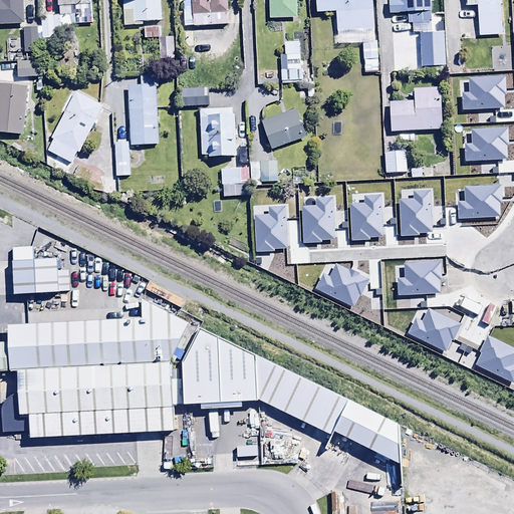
[(0,0),(0,25),(24,25),(23,0),(0,0)]
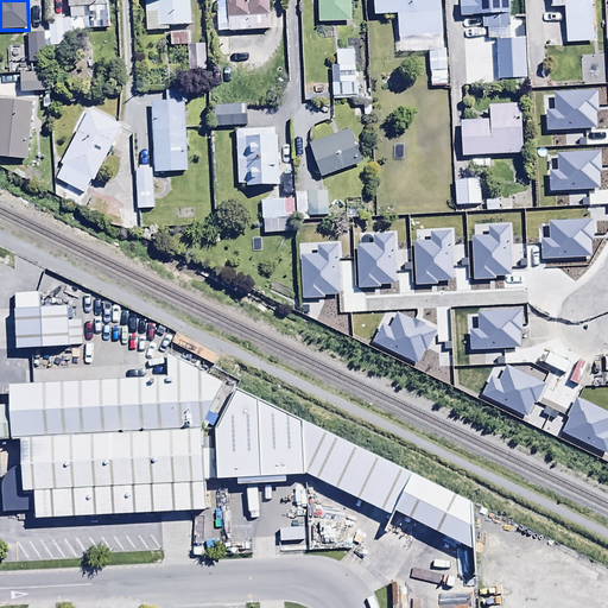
[(68,0),(68,7),(70,7),(71,18),(71,36),(86,35),(84,29),(109,29),(107,0),(68,0)]
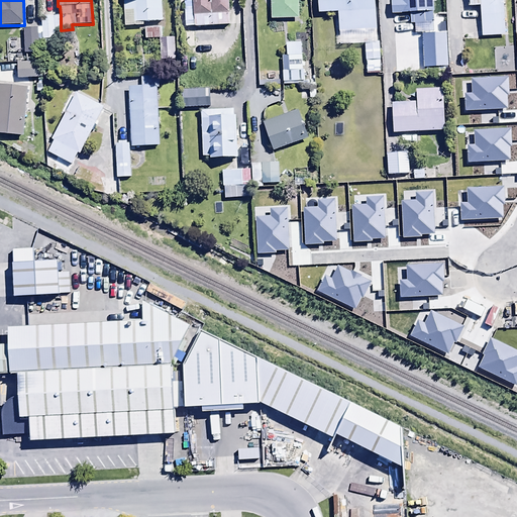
[(162,0),(121,0),(121,1),(124,1),(125,26),(144,26),(144,21),(163,21),(162,0)]
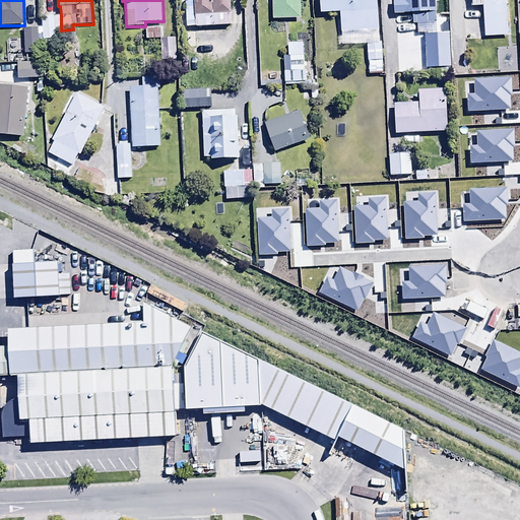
[(198,50),(198,59),(231,59),(231,47),(243,47),(243,25),(230,25),(230,0),(192,0),(193,1),(185,1),(185,27),(195,27),(195,50),(198,50)]
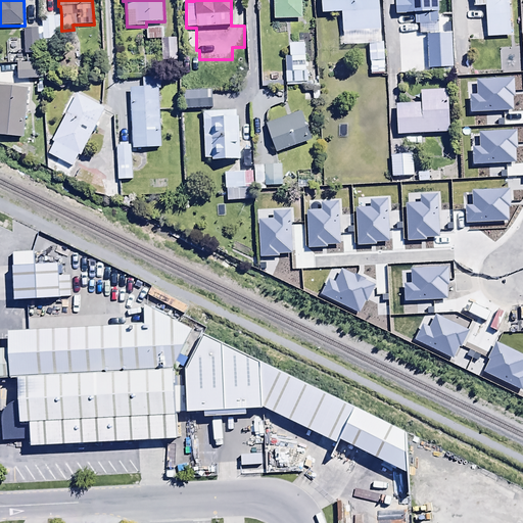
[(273,0),(274,18),(302,18),(301,0),(273,0)]
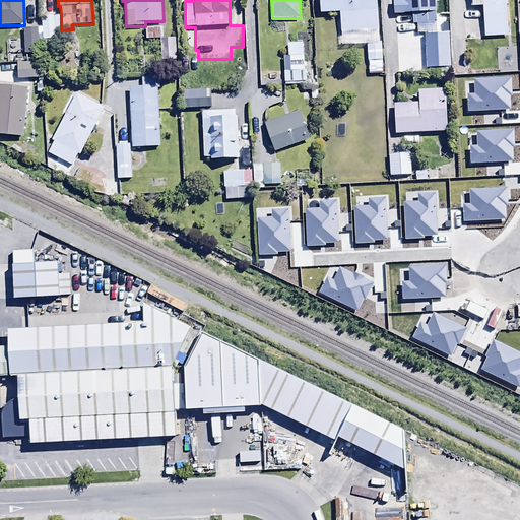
[(319,0),(320,13),(339,12),(340,35),(379,34),(377,0),(319,0)]
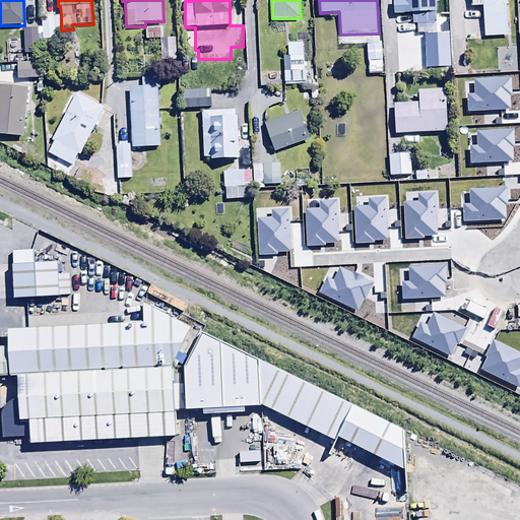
[(393,0),(394,14),(412,14),(413,34),(418,34),(417,26),(428,26),(428,23),(438,23),(437,0),(393,0)]
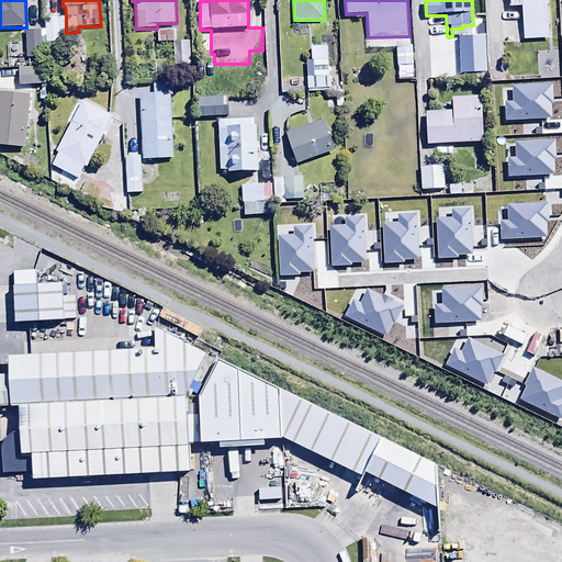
[(521,7),(524,41),(551,38),(549,1),(555,1),(555,0),(509,0),(510,8),(521,7)]
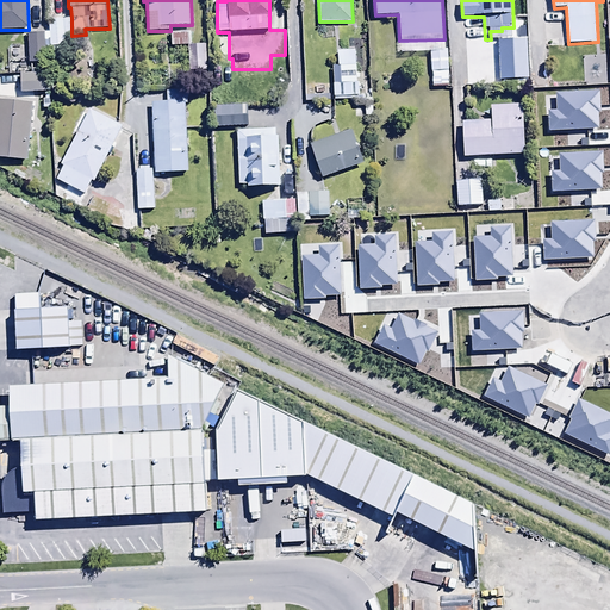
[(62,49),(66,49),(64,41),(72,41),(72,36),(72,18),(49,19),(50,32),(45,32),(45,48),(48,48),(48,56),(62,56),(62,49)]
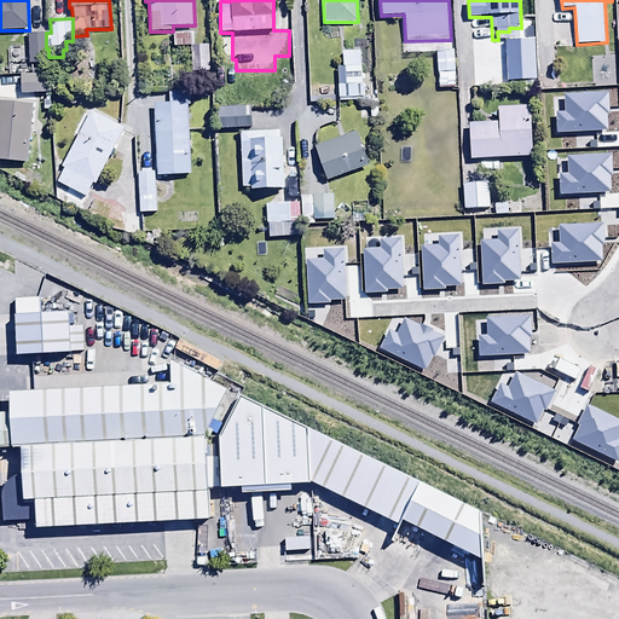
[(46,48),(46,33),(29,34),(30,65),(47,64),(46,48)]
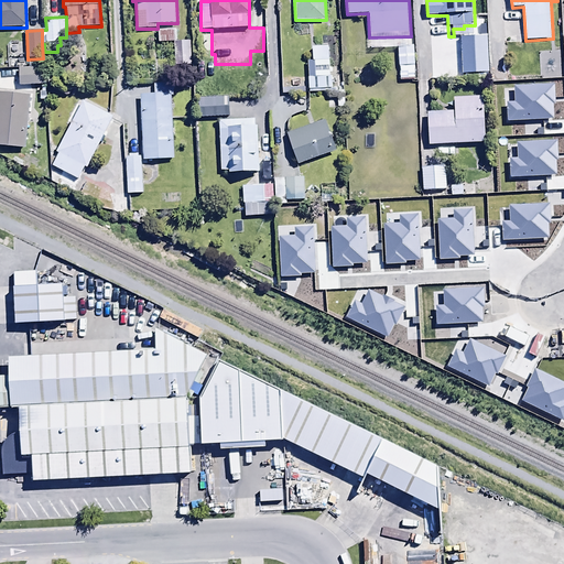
[(175,42),(176,42),(177,30),(159,30),(159,43),(175,43),(175,42)]
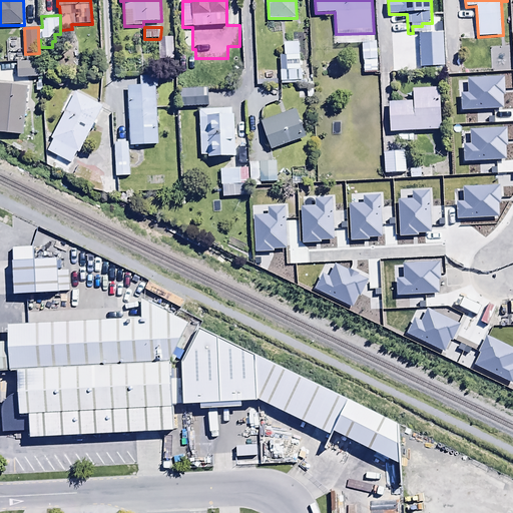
[(159,38),(159,39),(158,59),(173,59),(173,38),(160,38),(159,38)]
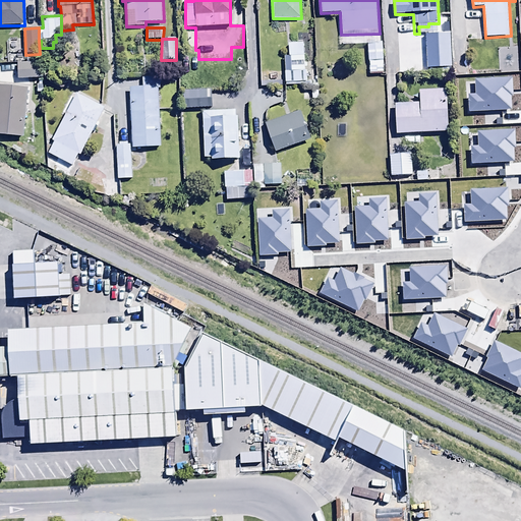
[(291,72),(291,62),(304,62),(303,43),(288,43),(288,56),(284,56),(285,72),(291,72)]
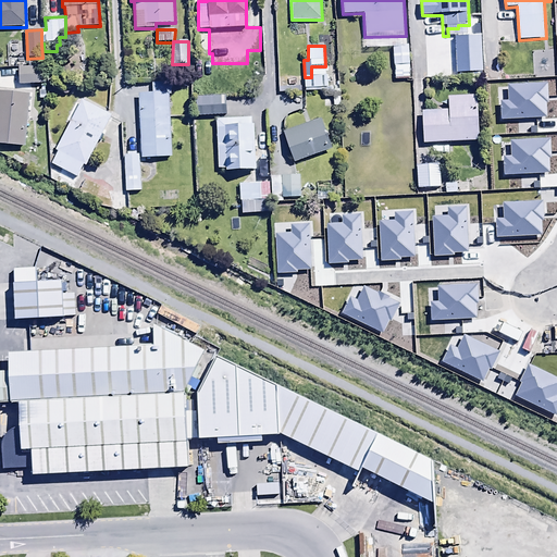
[(408,47),(394,47),(395,79),(410,78),(408,47)]
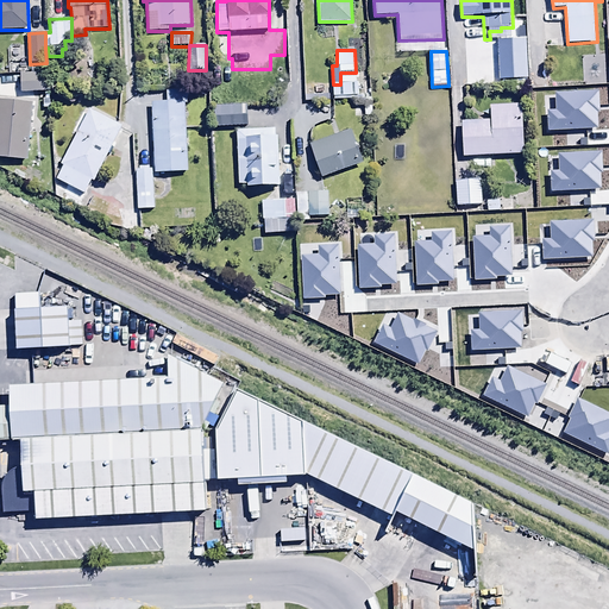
[(489,57),(466,58),(468,81),(490,81),(489,57)]
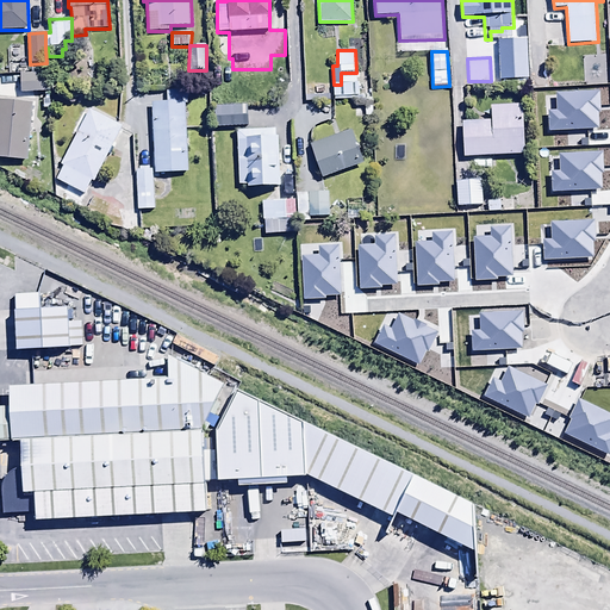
[(20,74),(20,94),(48,93),(48,74),(20,74)]
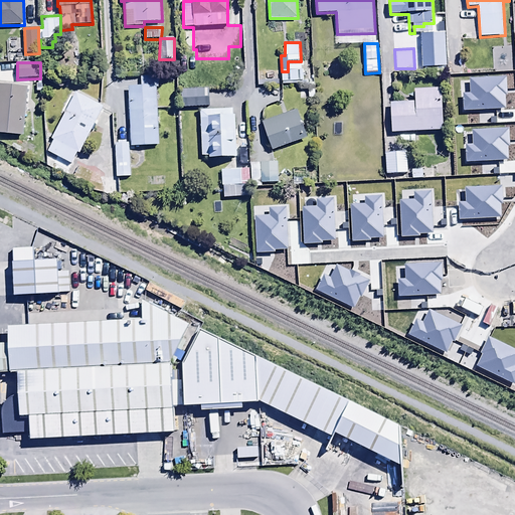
[(140,86),(128,87),(131,147),(159,146),(157,89),(159,89),(158,76),(140,77),(140,86)]
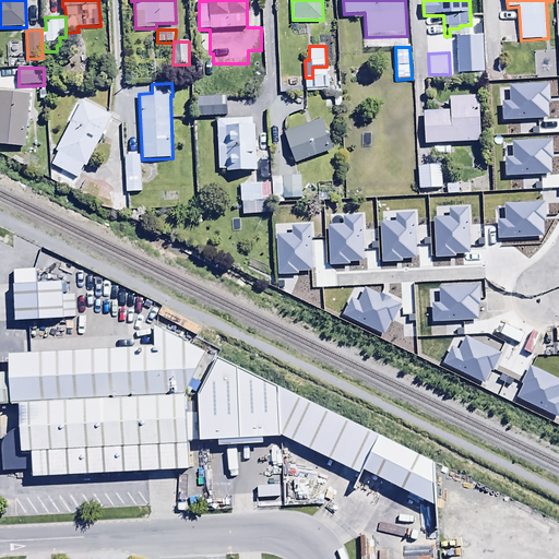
[(31,94),(0,91),(0,144),(26,146),(31,94)]
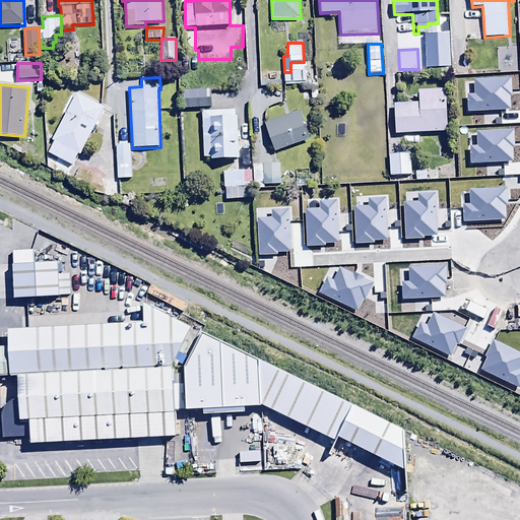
[(492,129),(493,174),(518,173),(516,103),(519,103),(519,99),(519,91),(514,91),(514,84),(498,85),(498,91),(482,91),(483,106),(472,106),(473,129),(492,129)]
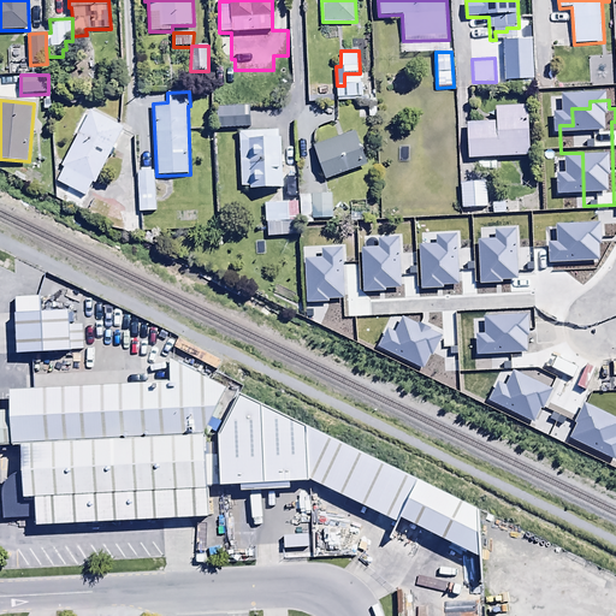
[(217,107),(218,130),(252,128),(250,106),(217,107)]
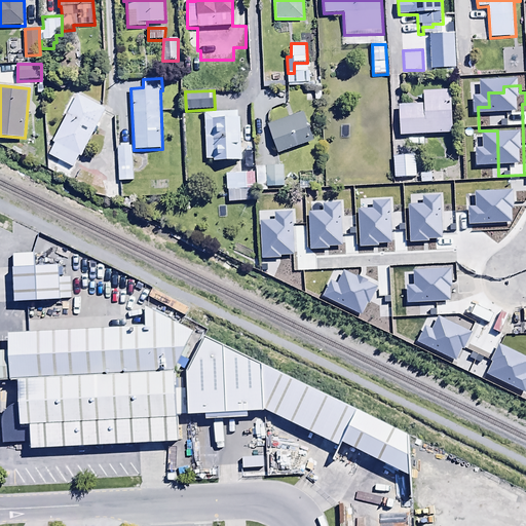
[(399,105),(400,136),(448,134),(448,140),(453,139),(451,90),(422,91),(422,104),(399,105)]
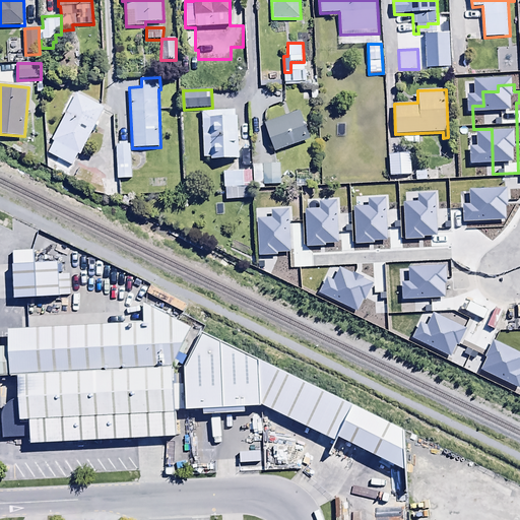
[(76,92),(52,140),(54,141),(48,153),(51,155),(47,163),(53,166),(50,170),(65,178),(67,174),(75,178),(80,168),(73,164),(77,154),(79,155),(105,108),(76,92)]
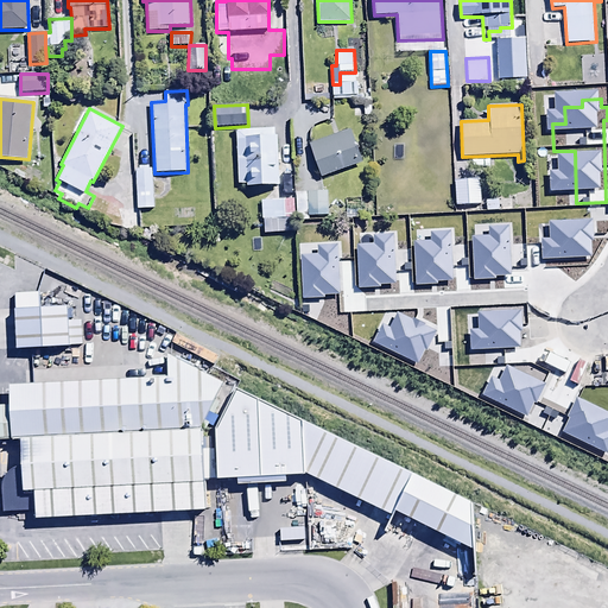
[(276,128),(236,130),(238,185),(246,184),(247,188),(279,187),(279,191),(290,191),(289,173),(283,173),(284,181),(280,181),(278,135),(276,135),(276,128)]
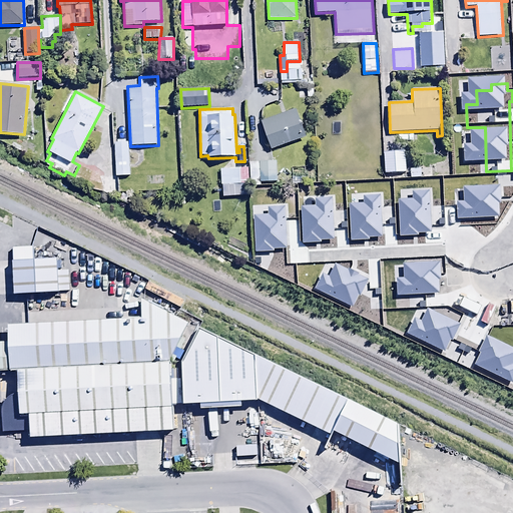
[(296,109),(261,121),(271,149),(305,137),(296,109)]
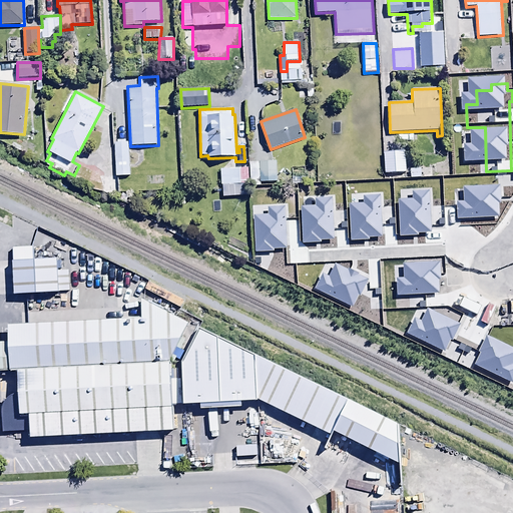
[(118,142),(114,143),(115,177),(129,177),(128,142),(125,142),(125,140),(118,140),(118,142)]
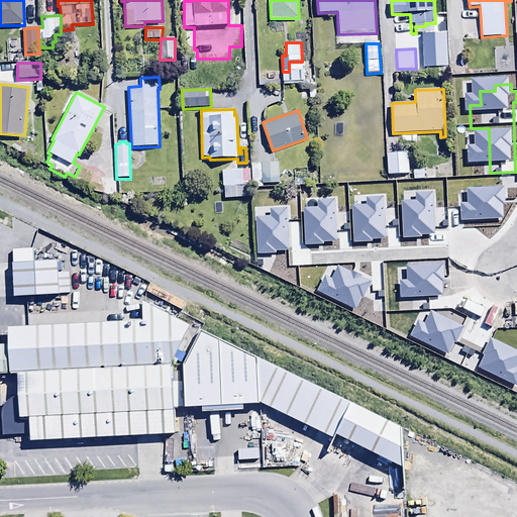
[(387,153),(388,175),(409,175),(409,152),(387,153)]
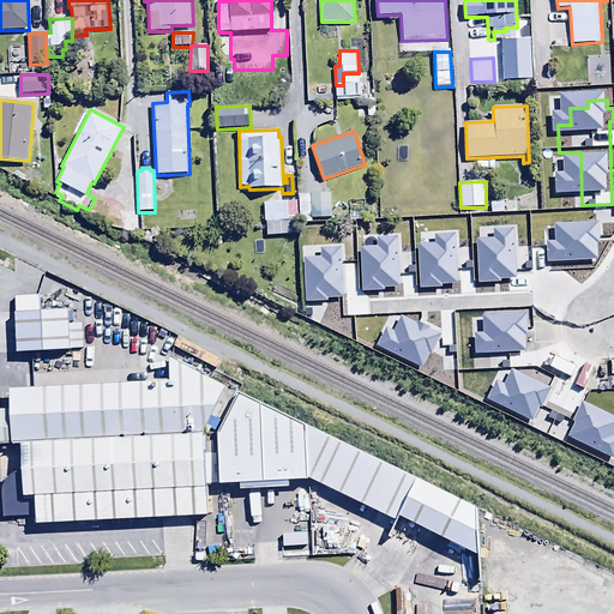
[(311,194),(312,218),(331,218),(331,193),(311,194)]
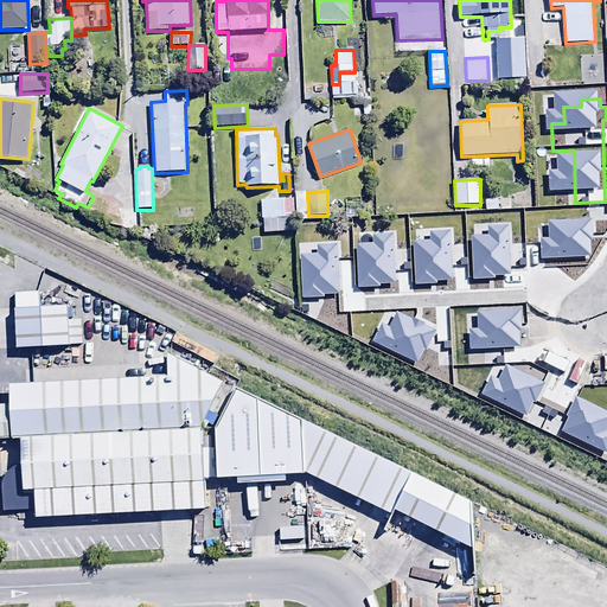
[(308,216),(307,192),(295,192),(296,217),(308,216)]
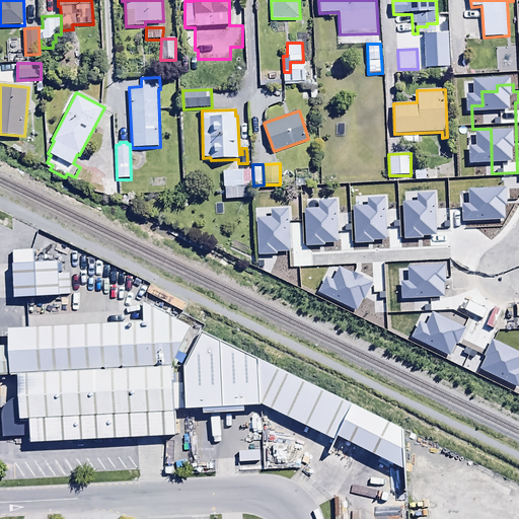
[(416,184),(416,200),(468,200),(467,176),(430,177),(430,166),(415,167),(415,180),(426,180),(426,184),(416,184)]
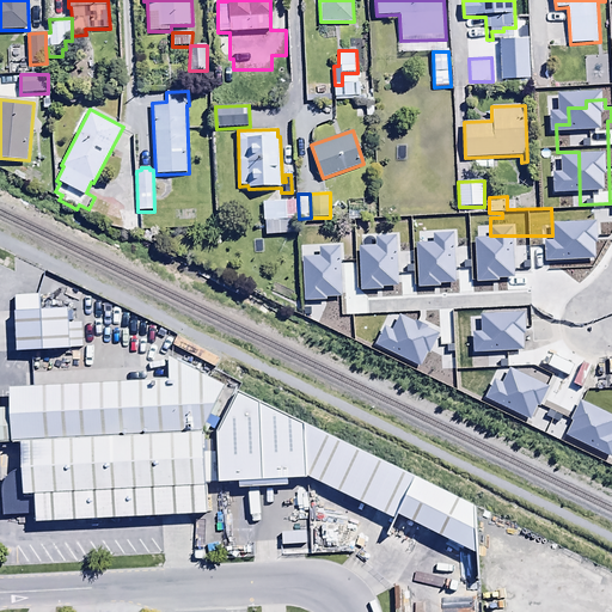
[(124,237),(124,230),(138,230),(138,226),(140,226),(140,213),(132,213),(132,201),(126,201),(126,213),(122,213),(123,227),(114,227),(114,233),(117,233),(117,237),(124,237)]
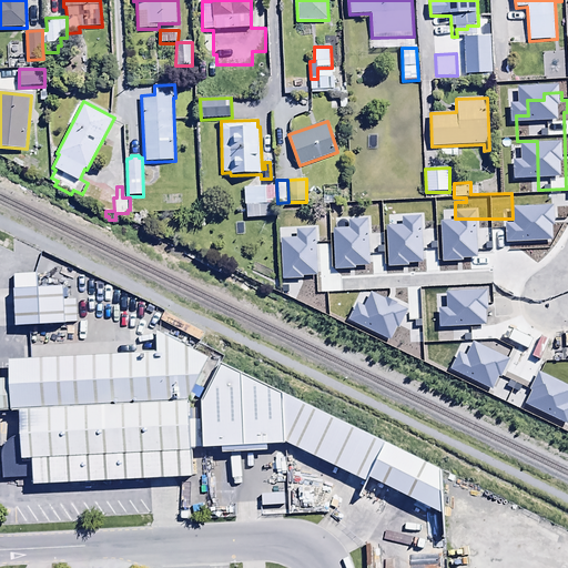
[(274,186),(243,188),(244,205),(275,204),(274,186)]
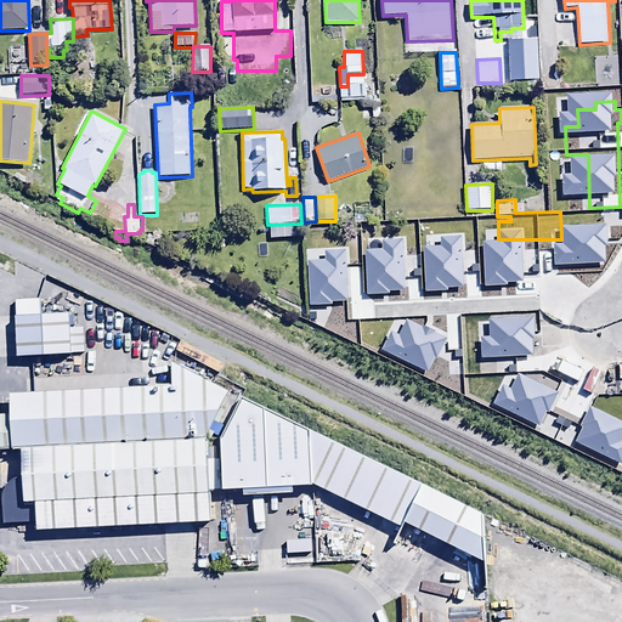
[(68,318),(18,321),(21,356),(71,352),(68,318)]
